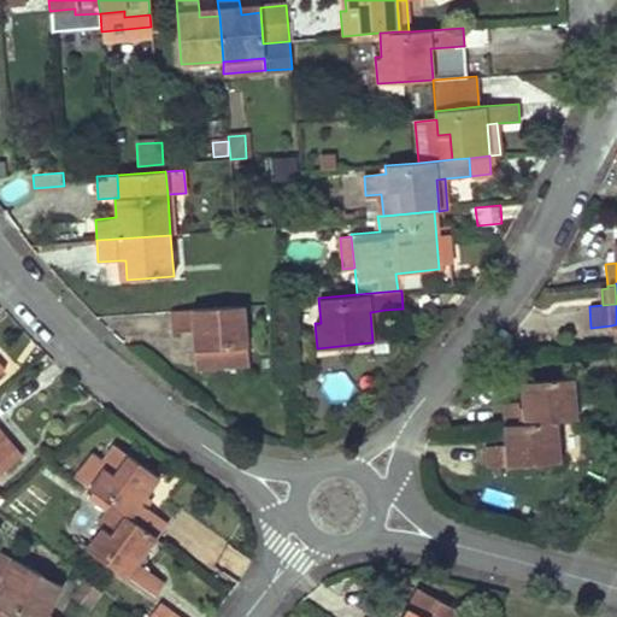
[(195,370),(248,366),(245,306),(171,311),(172,333),(193,331),(195,370)]
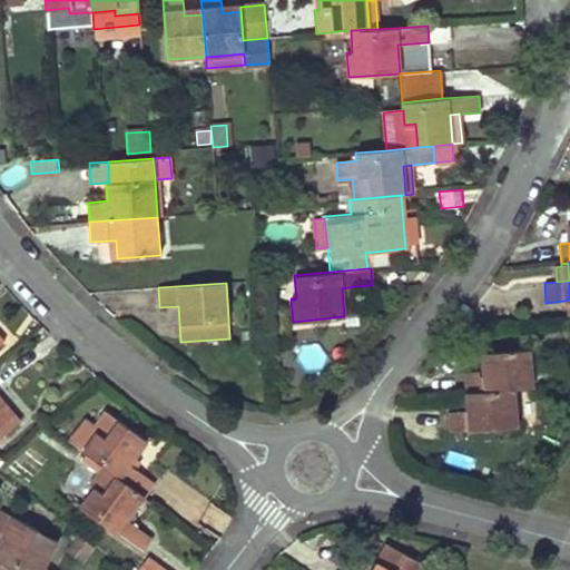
[(344,316),(345,324),(359,323),(355,286),(342,288),(344,316)]
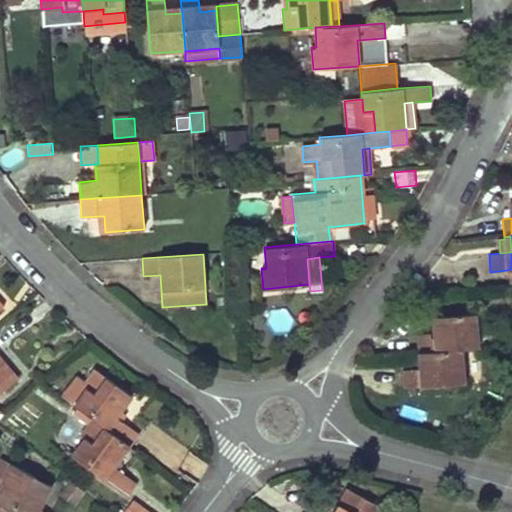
[(417,334),(418,352),(424,351),(462,349),(479,347),(476,313),(438,316),(439,332),(433,333),(417,334)]
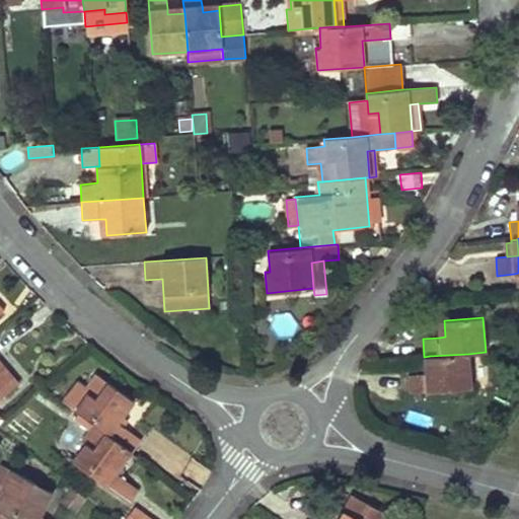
[(425,373),(409,374),(409,392),(470,387),(468,354),(430,356),(431,373),(425,373)]
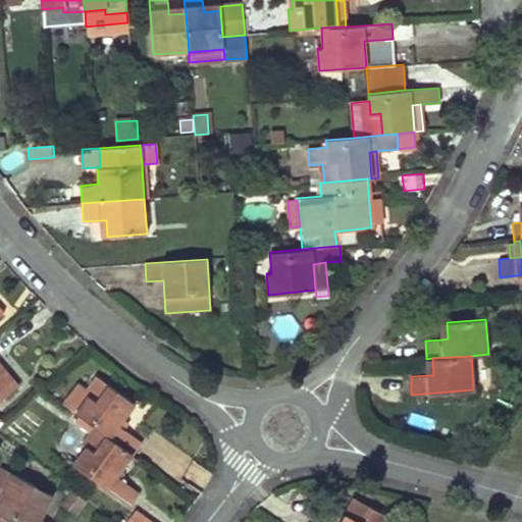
[(0,402),(18,386),(0,366),(0,402)]
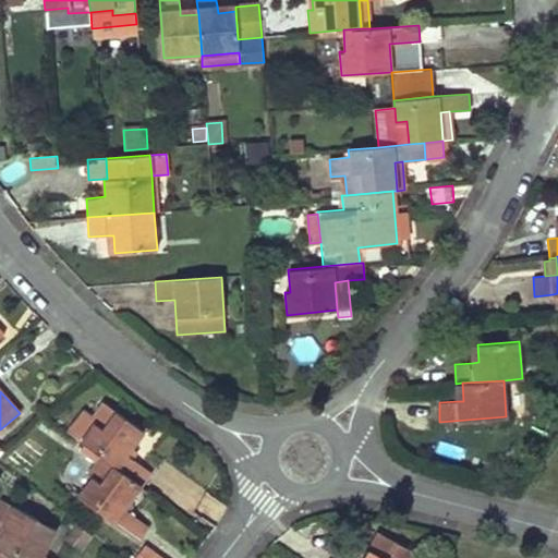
[(84,413),(70,433),(85,444),(100,456),(142,486),(152,472),(128,455),(144,432),(104,401),(92,419),(84,413)]
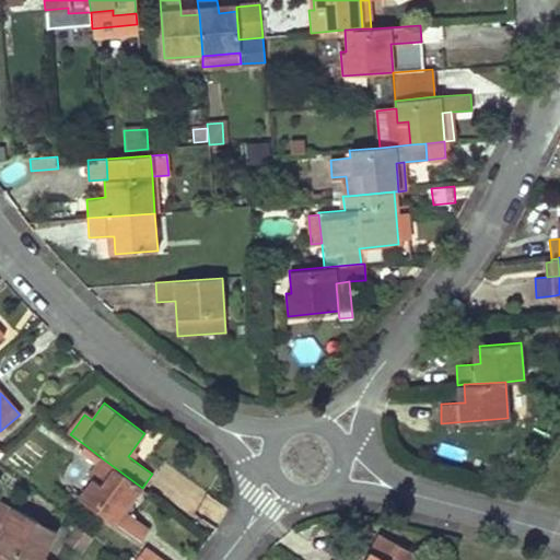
[(85,445),(81,452),(96,463),(101,457),(85,445)]
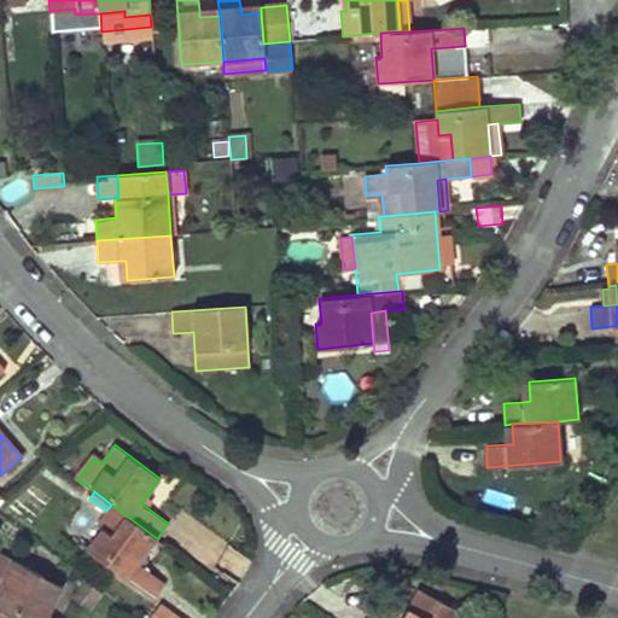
[(157,538),(111,505),(106,511),(95,525),(100,530),(87,549),(155,598),(165,583),(139,564),(157,538)]
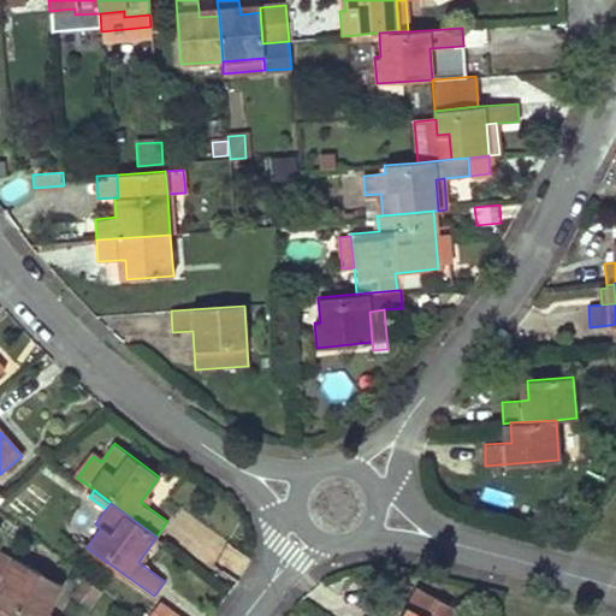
[(1,580),(13,558),(3,552),(0,556),(0,593),(6,582),(1,580)]
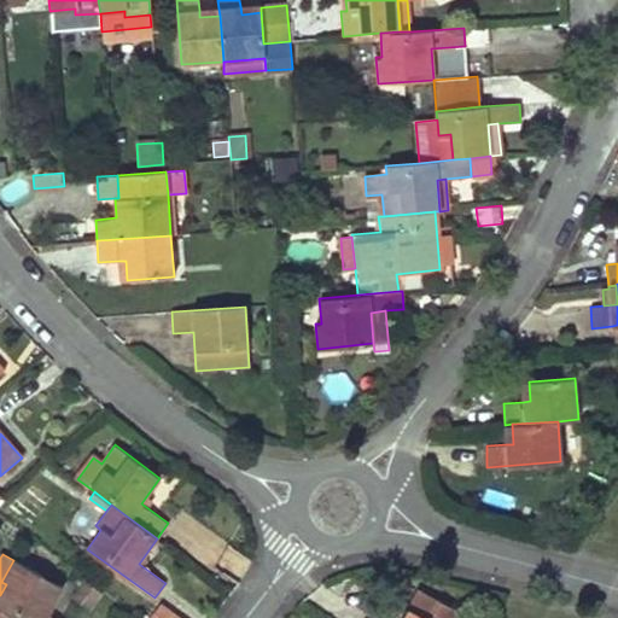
[(6,584),(0,595),(0,608),(10,614),(15,617),(53,617),(48,614),(63,588),(13,560),(1,582),(6,584)]
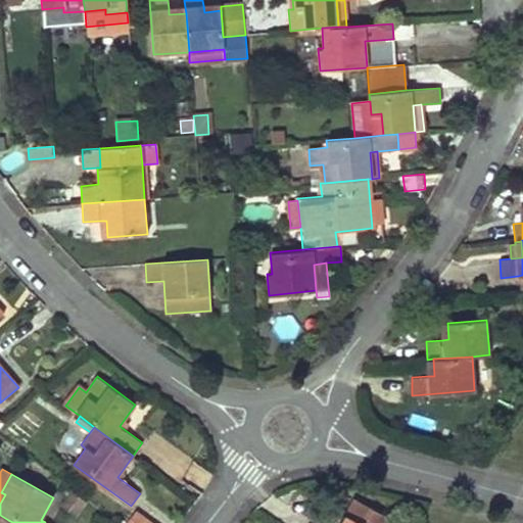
[(69,489),(59,506),(77,516),(86,500),(69,489)]
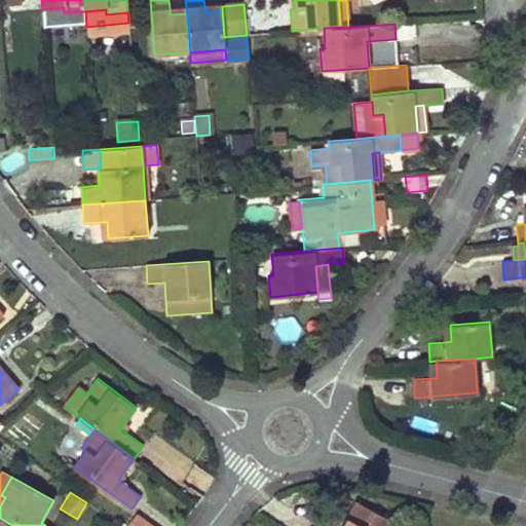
[(130,525),(150,525),(138,517),(130,525)]
